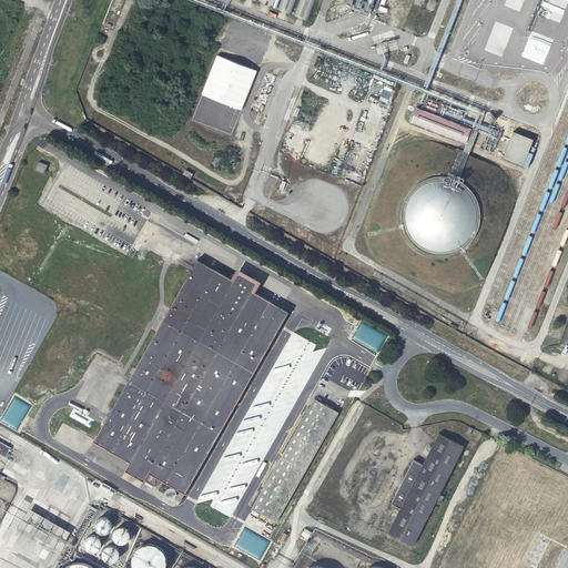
[(282,0),(277,13),(291,18),(296,0),(282,0)]
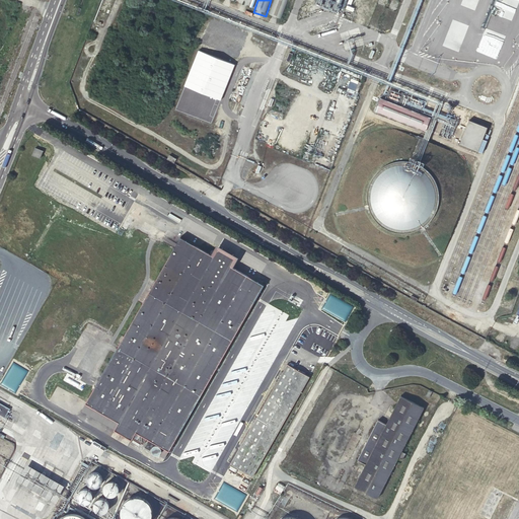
[(275,0),(269,17),(280,22),(288,0),(275,0)]
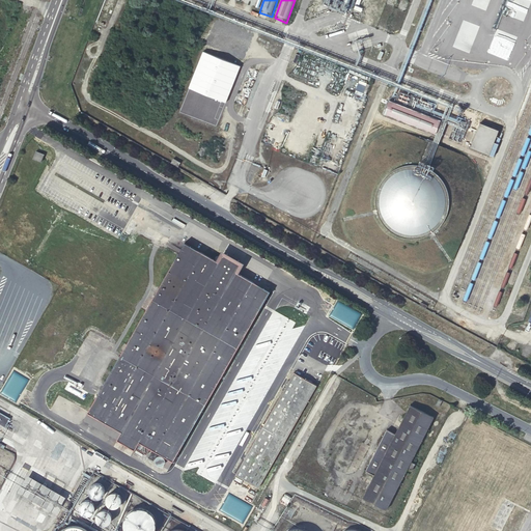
[(488,52),(488,53),(499,57),(500,57),(503,58),(510,58),(523,24),(530,24),(525,22),(525,20),(523,19),(524,16),(521,16),(516,14),(516,7),(518,5),(513,5),(513,2),(507,20),(507,22),(514,25),(503,25),(503,31),(497,29),(488,52)]
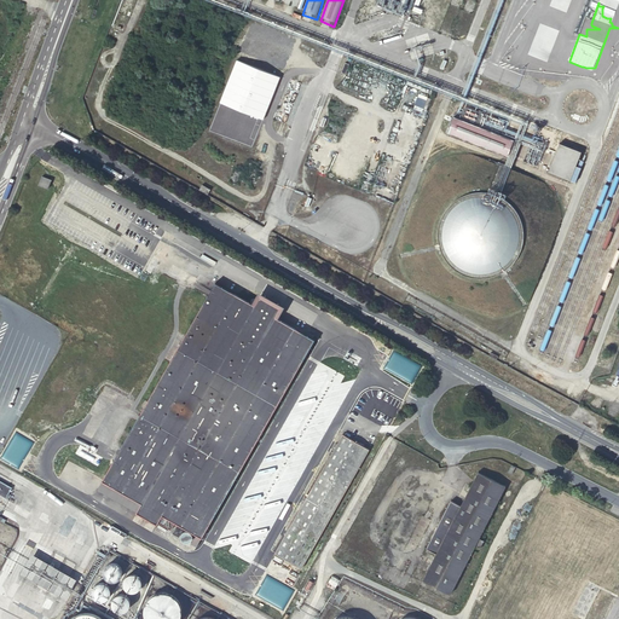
[(412,13),(429,19),(432,16),(415,10),(412,13)]
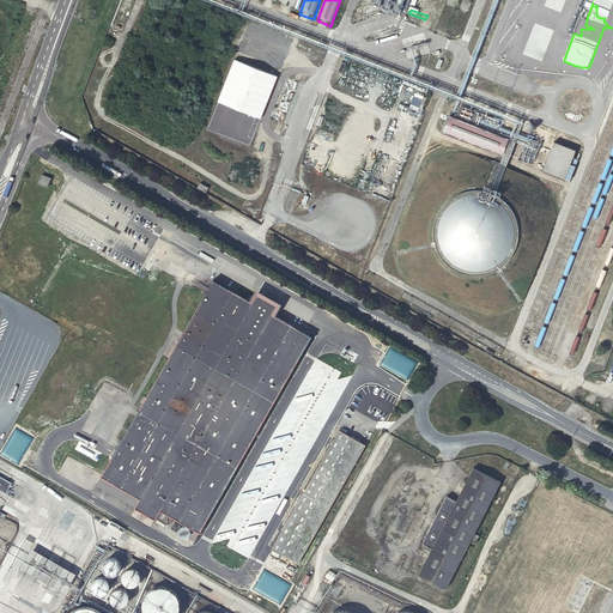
[(241,49),(247,52),(253,36),(244,34),(240,47),(242,48),(241,49)]
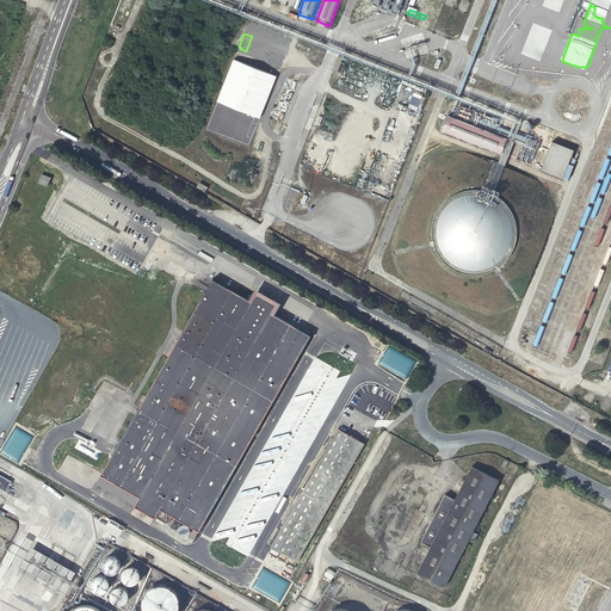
[(539,55),(542,55),(542,50),(544,49),(542,47),(541,48),(535,48),(539,54),(531,53),(531,57),(528,54),(526,55),(523,54),(523,59),(526,59),(526,65),(522,60),(522,67),(524,65),(531,66),(534,68),(534,67),(537,63),(536,72),(544,73),(541,69),(544,67),(537,59),(534,59),(534,54),(536,57),(539,55)]
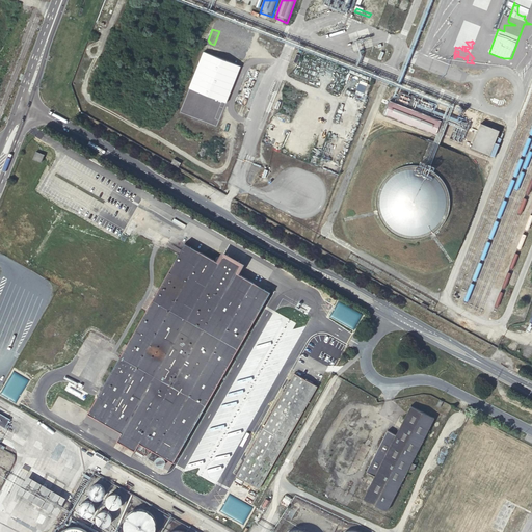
[(386,115),(437,136),(443,122),(391,101),(386,115)]
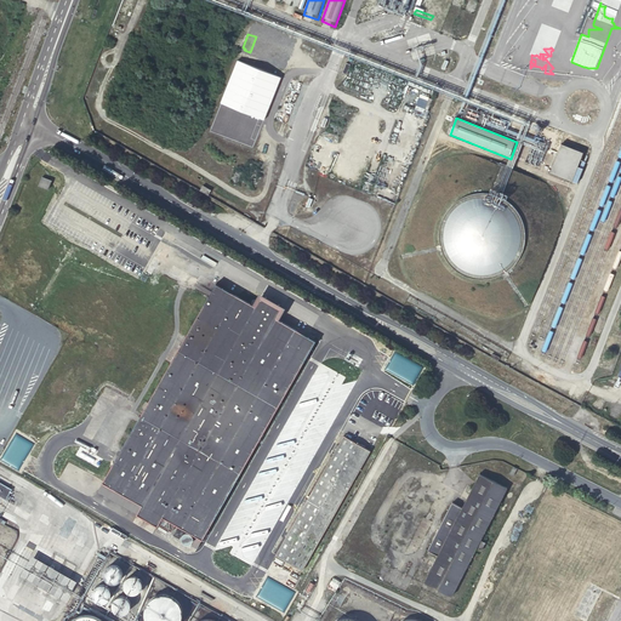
[(527,164),(541,170),(546,155),(531,149),(527,164)]
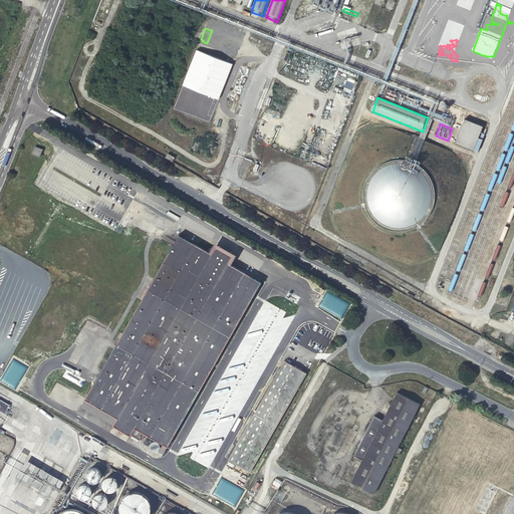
[(457,146),(474,153),(481,136),(464,129),(457,146)]
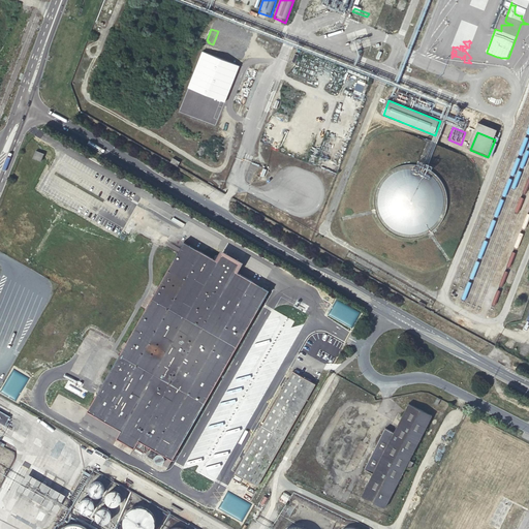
[(33,157),(41,161),(44,154),(36,150),(33,157)]
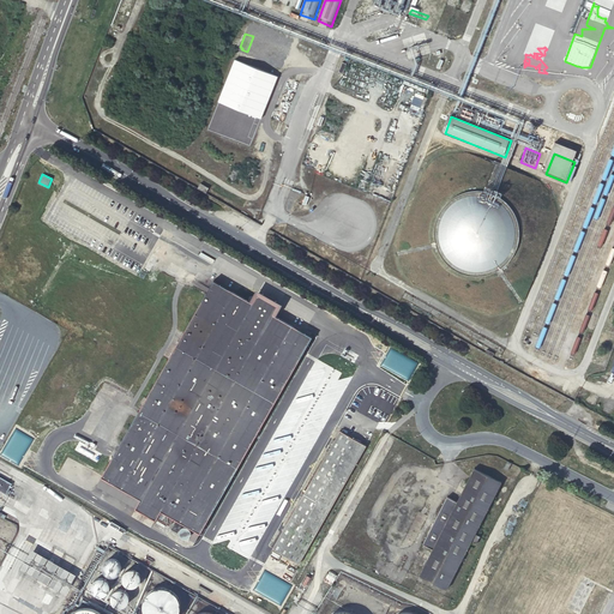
[(200,182),(197,190),(205,194),(210,187),(200,182)]
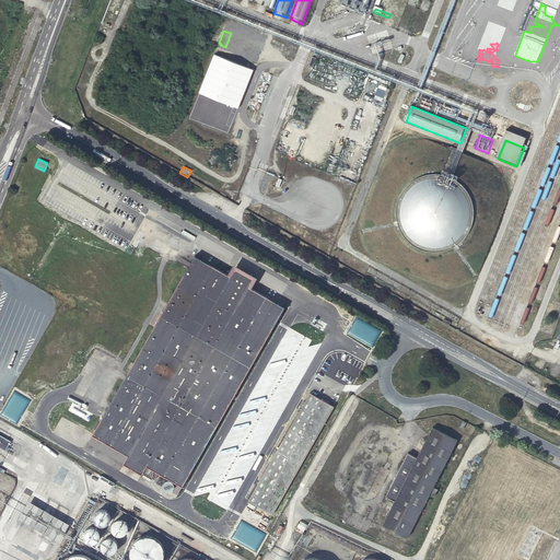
[(471,218),(471,214),(471,212),(470,208),(469,206),(468,202),(467,199),(466,197),(464,195),(462,191),(458,189),(456,187),(454,185),(451,184),(448,183),(445,182),(440,182),(435,181),(431,182),(428,183),(426,183),(422,185),(419,186),(417,188),(413,190),(410,195),(407,199),(406,202),(405,205),(404,208),(404,211),(403,214),(404,218),(404,221),(404,223),(405,226),(406,230),(407,231),(409,234),(411,237),(412,238),(416,242),(418,243),(421,245),(423,246),(427,247),(429,248),(434,249),(438,249),(441,249),(443,248),(446,247),(450,246),(453,245),(456,243),(458,242),(461,240),(463,237),(465,234),(467,231),(468,229),(469,225),(470,222),(471,218)]
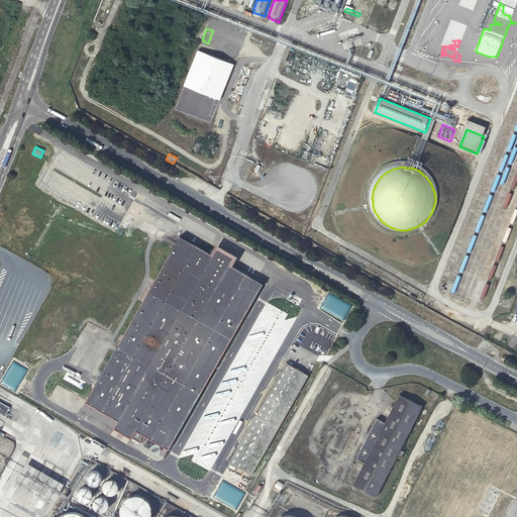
[(160,453),(165,456),(264,284),(230,265),(234,256),(217,246),(213,254),(180,236),(86,402),(119,420),(114,428),(131,437),(133,435),(143,442),(146,436),(160,443),(157,447),(162,450),(160,453)]
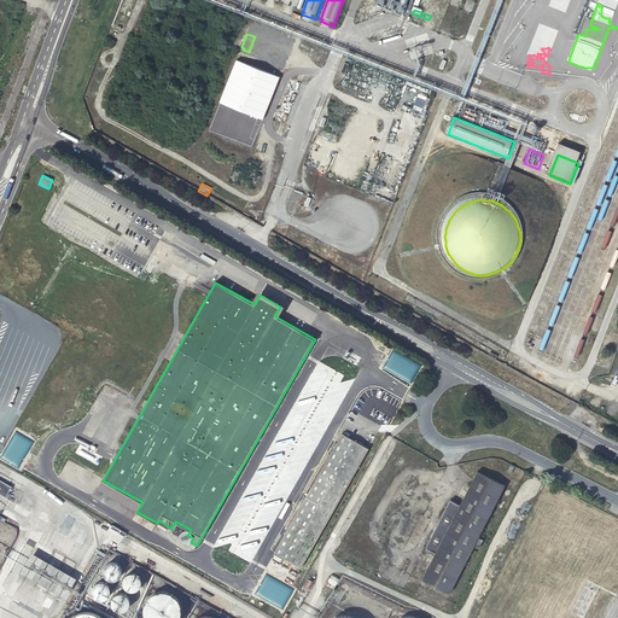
[(382,392),(371,413),(384,420),(395,400),(382,392)]
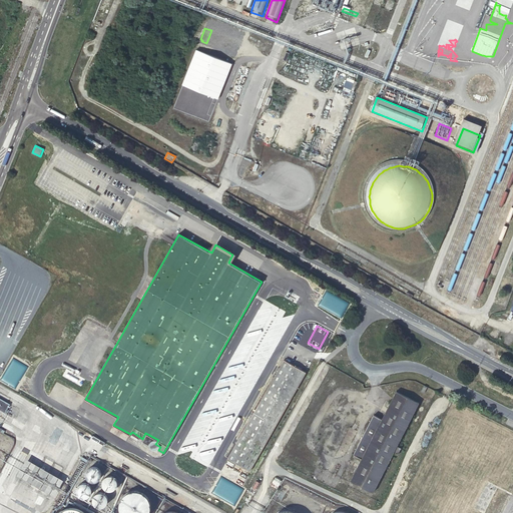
[(228,459),(250,471),(307,373),(285,360),(228,459)]
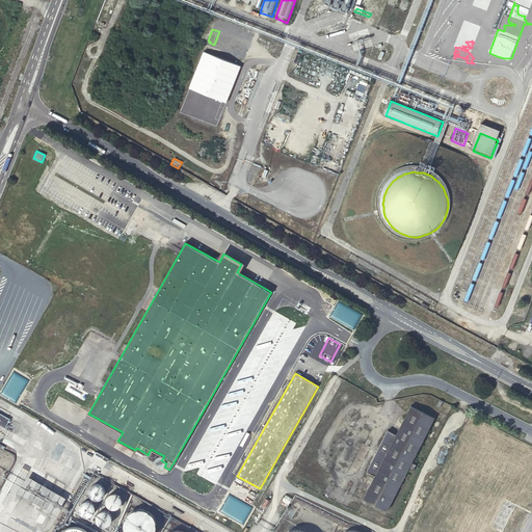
[(364,499),(388,510),(408,470),(413,472),(417,464),(413,462),(434,419),(410,406),(396,434),(388,430),(367,471),(375,475),(364,499)]
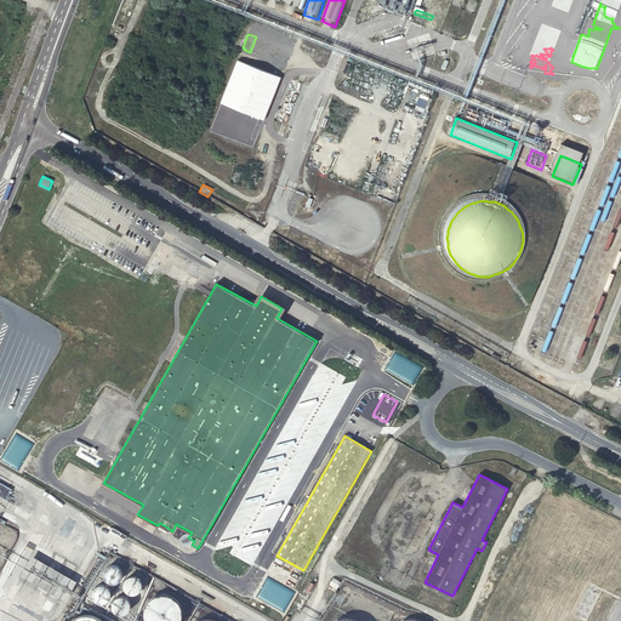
[(0,494),(6,499),(11,489),(0,483),(0,494)]
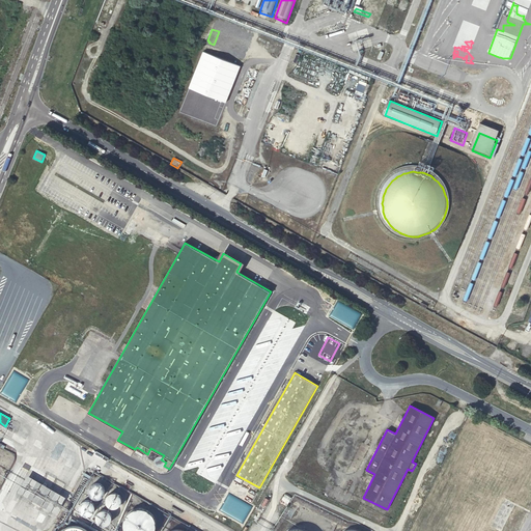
[(88,413),(84,420),(117,440),(122,431),(88,413)]
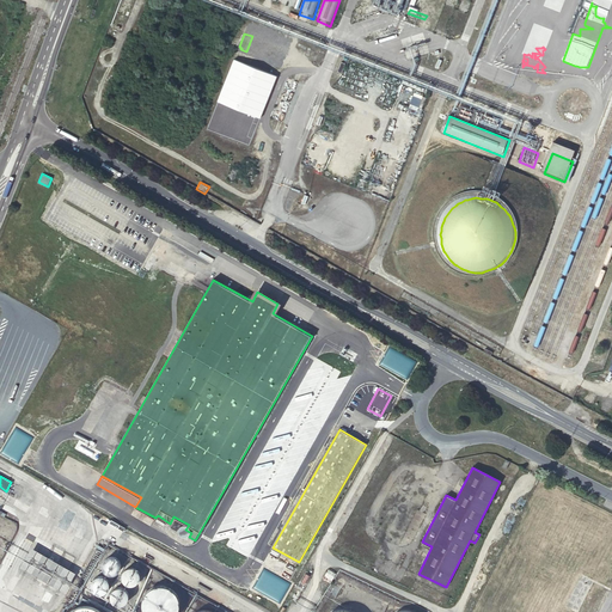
[(22,567),(65,592),(75,573),(32,548),(22,567)]
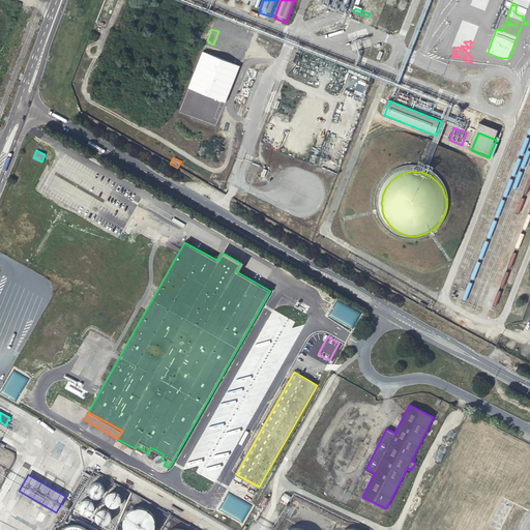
[(105,491),(106,490),(105,487),(104,486),(102,484),(101,482),(100,482),(99,481),(97,481),(96,481),(94,482),(93,482),(92,483),(91,484),(90,487),(89,489),(89,490),(89,491),(90,492),(91,495),(92,496),(93,497),(95,497),(96,498),(98,498),(99,497),(101,496),(102,495),(104,494),(105,493),(105,491)]
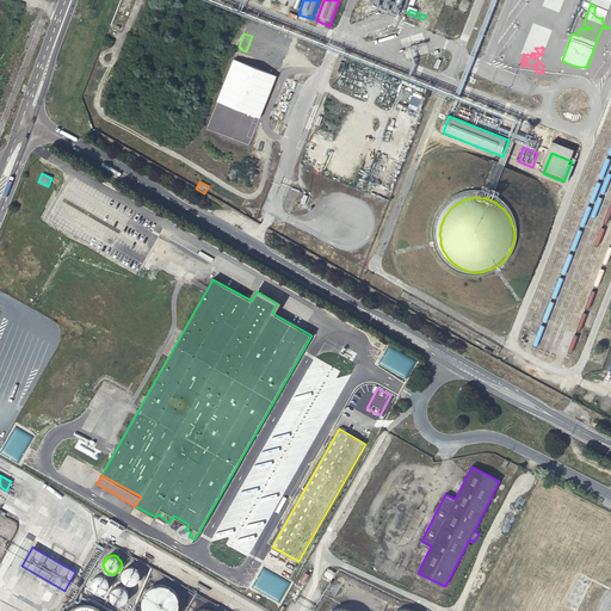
[(141,576),(141,575),(141,574),(140,573),(140,571),(137,568),(135,566),(133,566),(130,566),(128,567),(124,568),(123,571),(123,572),(122,575),(123,578),(123,579),(125,581),(128,584),(129,584),(131,584),(135,584),(137,581),(140,580),(140,579),(141,576)]
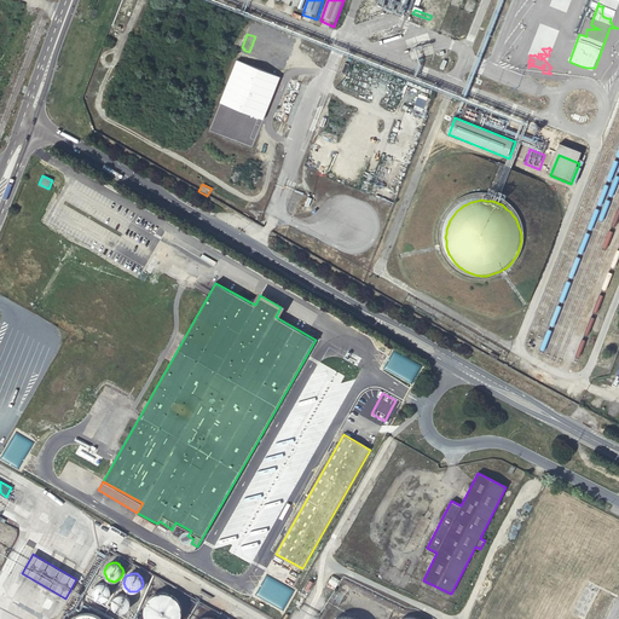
[(113,594),(113,593),(113,590),(111,589),(110,586),(109,585),(106,584),(104,583),(102,583),(99,583),(98,584),(96,585),(94,586),(94,589),(93,590),(93,593),(93,594),(94,596),(96,599),(99,601),(103,602),(104,602),(106,601),(108,601),(109,600),(110,597),(111,596),(113,594)]
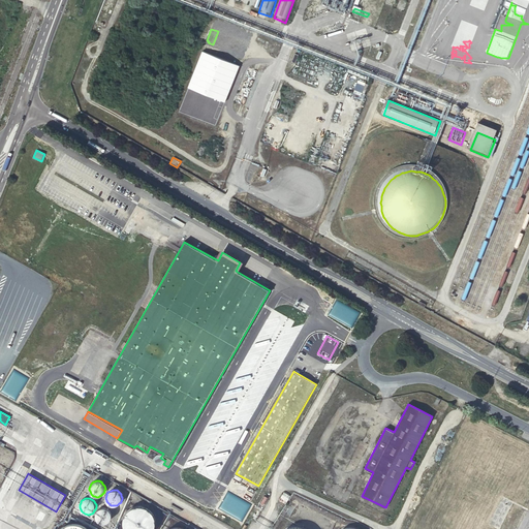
[(113,516),(113,514),(113,511),(111,508),(110,507),(109,506),(106,506),(104,506),(103,506),(101,506),(99,508),(98,509),(97,510),(97,512),(97,514),(97,515),(97,517),(98,518),(98,520),(100,521),(101,522),(104,522),(106,522),(107,522),(110,521),(111,520),(112,519),(113,518),(113,516)]
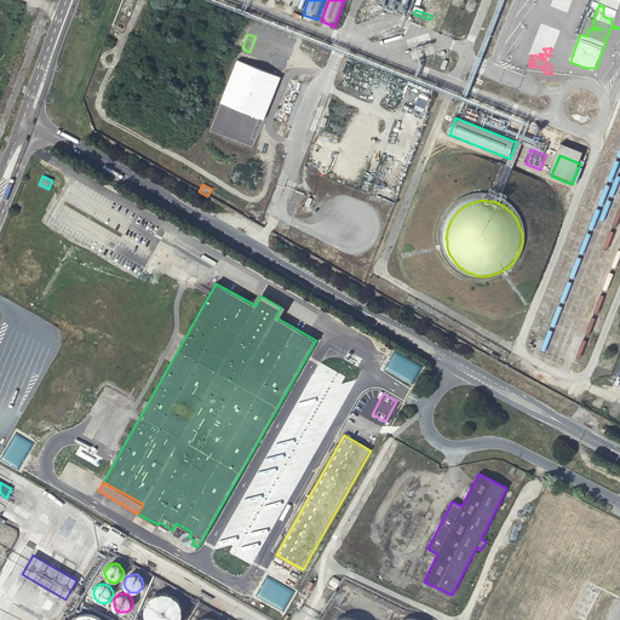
[(182,619),(183,616),(183,613),(183,609),(182,606),(179,602),(178,600),(174,597),(172,596),(168,595),(165,595),(161,595),(156,596),(154,597),(150,600),(149,603),(147,606),(145,609),(145,613),(145,616),(147,619),(182,619)]
